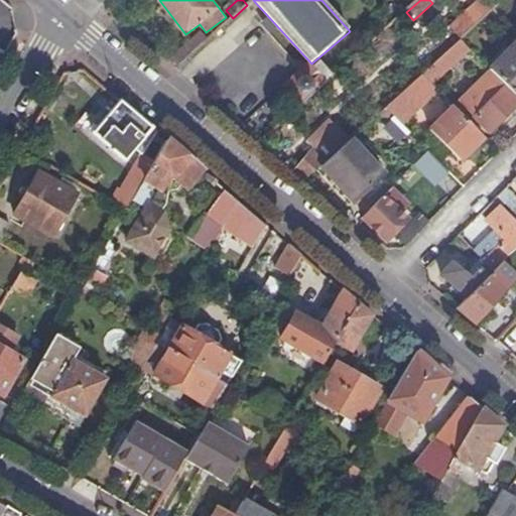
[(515,0),(505,0),(494,11),(501,19),(515,5),(515,0)]
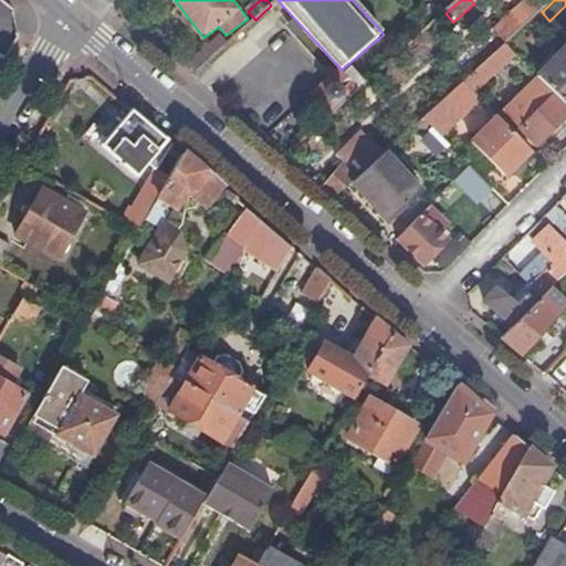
[(496,31),(506,43),(520,30),(510,19),(496,31)]
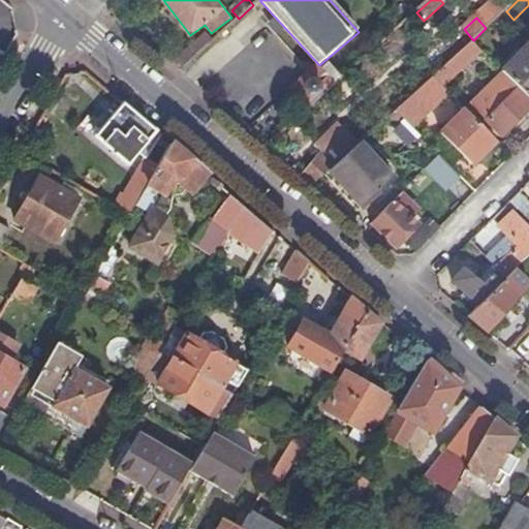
[(473,40),(435,75),(443,84),(481,50),(473,40)]
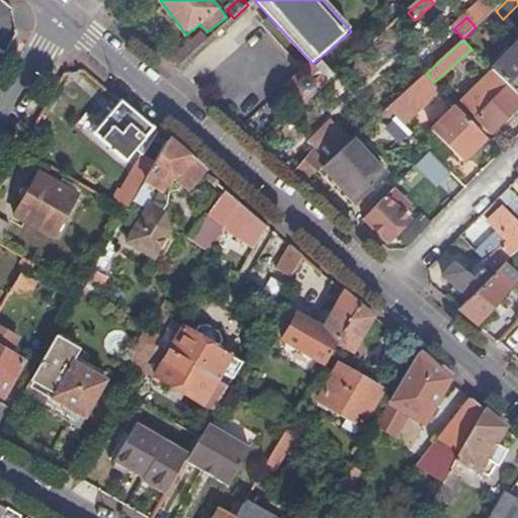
[(517,46),(493,71),(517,95),(517,46)]
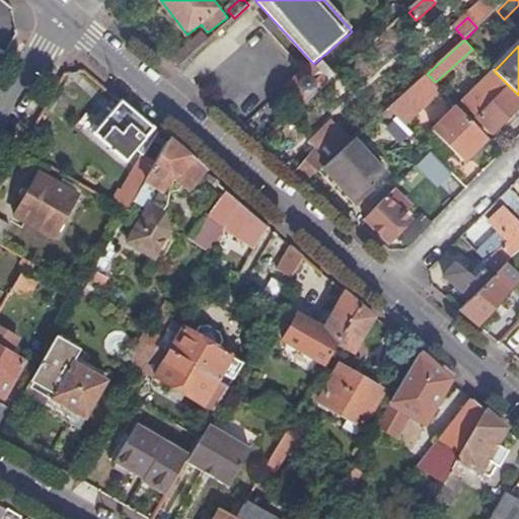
[(247,49),(222,73),(252,106),(279,82),(247,49)]
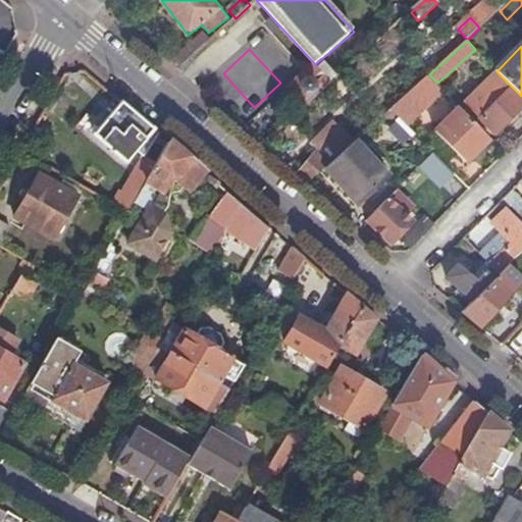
[(296,81),(294,82),(298,87),(292,93),(305,107),(329,85),(313,65),(305,72),(304,71),(295,80),(296,81)]
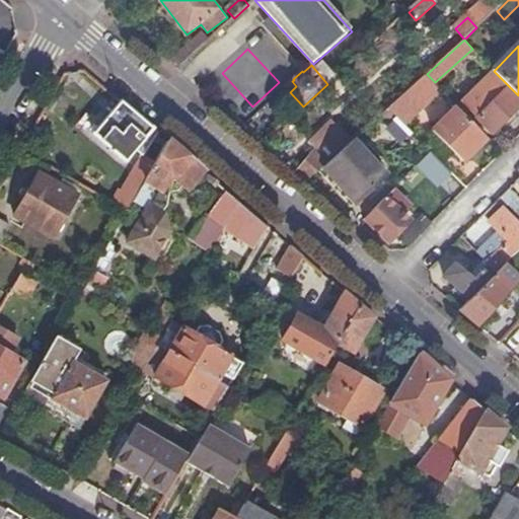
[(518,106),(518,99),(494,73),(463,103),(494,133),(518,106)]
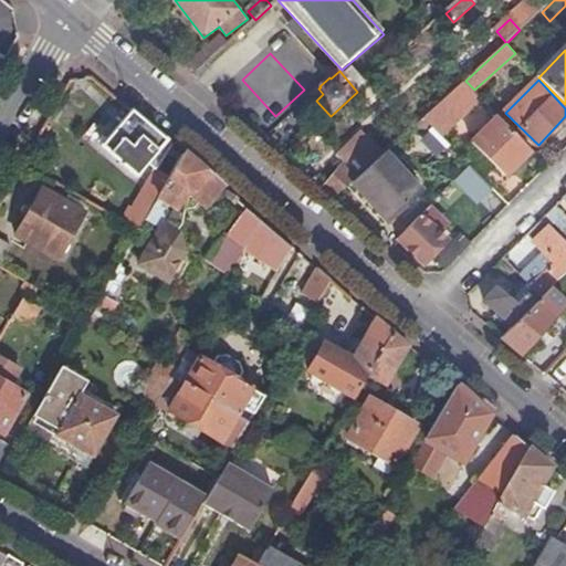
[(465,81),(423,118),(441,136),(483,98),(474,90),(465,81)]
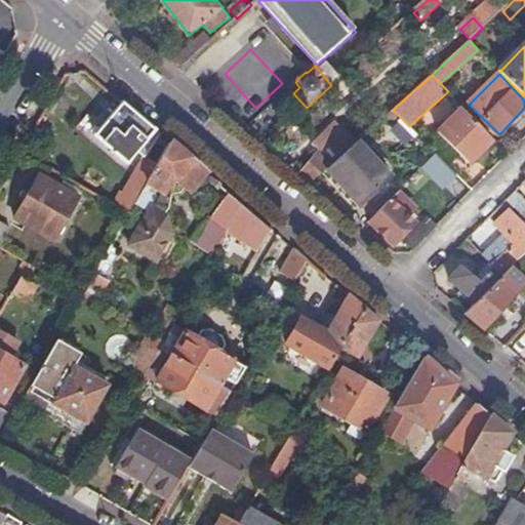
[(299,87),(295,82),(290,88),(293,93),(299,87)]
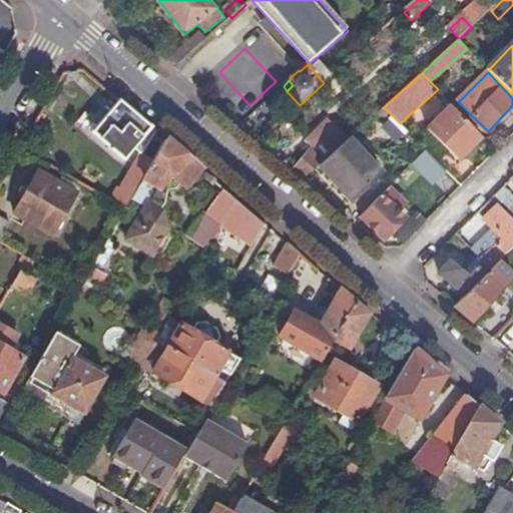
[(141,155),(156,131),(124,104),(119,100),(93,133),(124,159),(134,148),(141,155)]
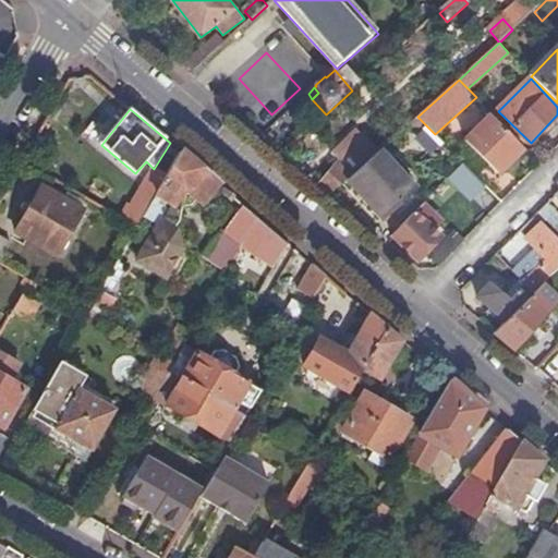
[(501,170),(525,147),(493,114),(466,141),(496,172),(500,169),(501,170)]
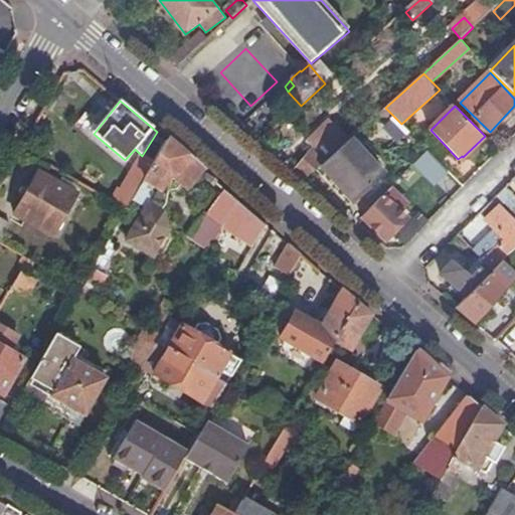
[(351,139),(327,161),(322,165),(355,201),(384,174),(351,139)]
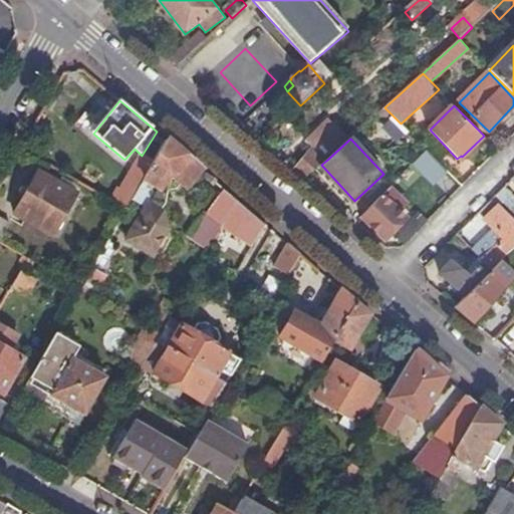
[(187,187),(201,170),(167,141),(155,162),(133,200),(148,209),(129,243),(155,258),(164,255),(172,240),(166,218),(161,215),(166,205),(163,203),(170,192),(176,191),(182,185),(187,187)]
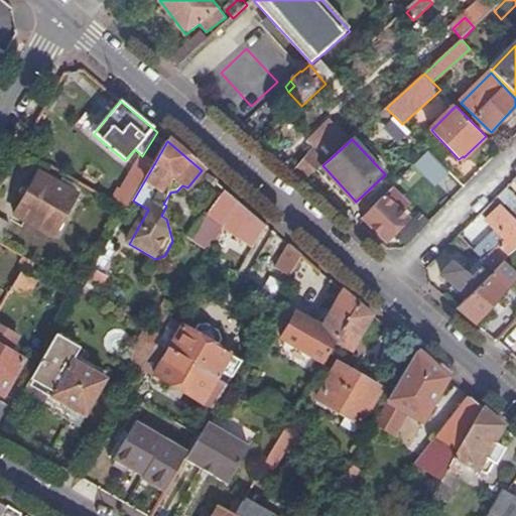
[(311,148),(294,169),(306,179),(323,165),(328,161),(311,148)]
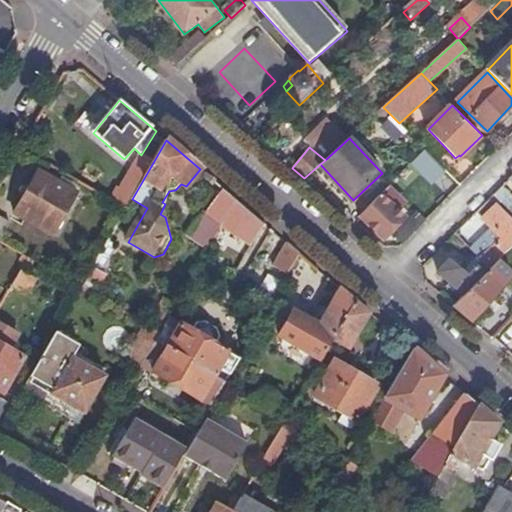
[(425,150),(413,163),(431,180),(443,168),(425,150)]
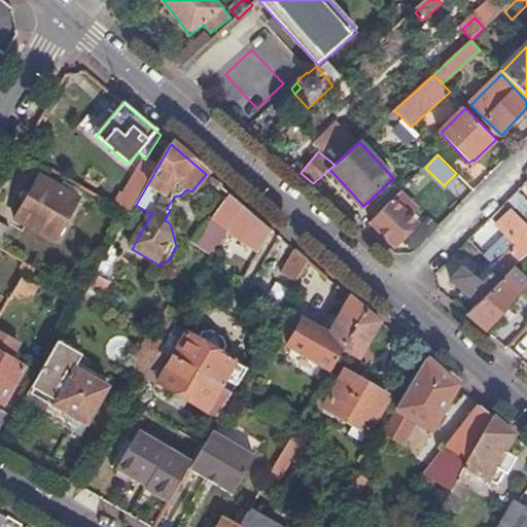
[(131,215),(136,205),(159,166),(145,160),(117,208),(131,215)]
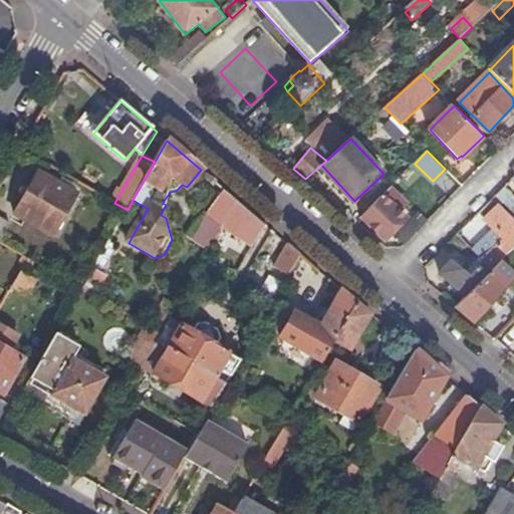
[(77,194),(38,173),(14,214),(53,236),(77,194)]
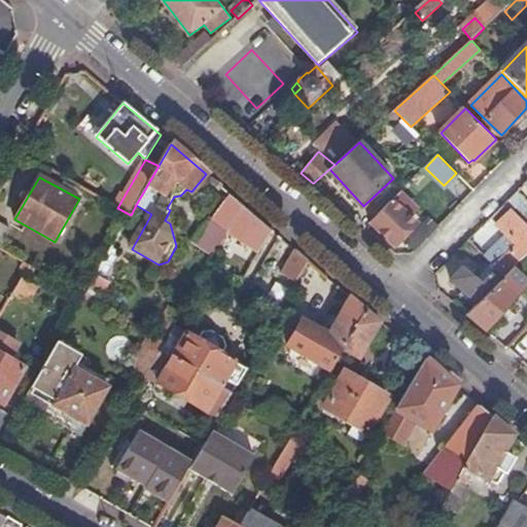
[(526,196),(521,189),(513,198),(526,212),(526,196)]
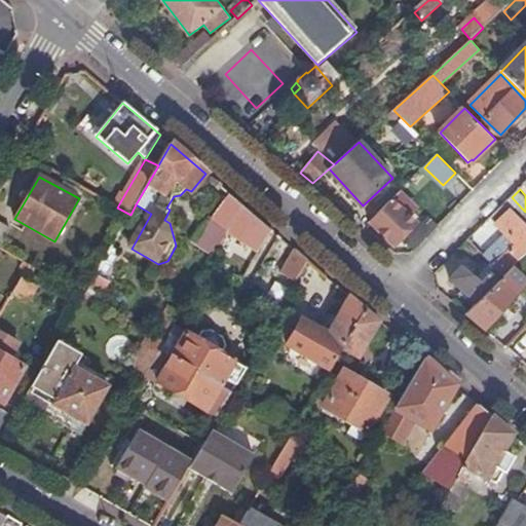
[(401,191),(370,222),(395,246),(416,224),(410,218),(416,211),(411,205),(411,201),(401,191)]
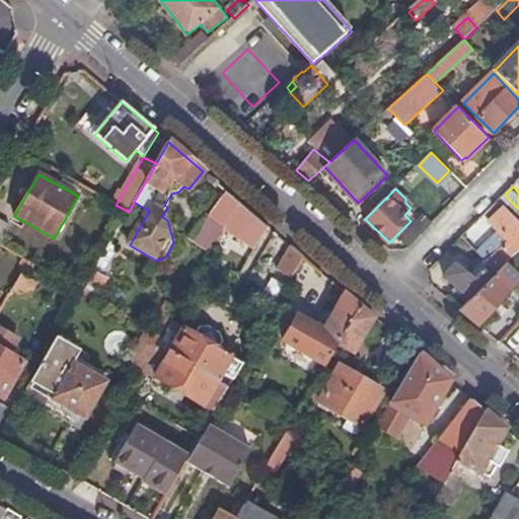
[(227,227),(241,204),(226,191),(212,218),(227,227)]
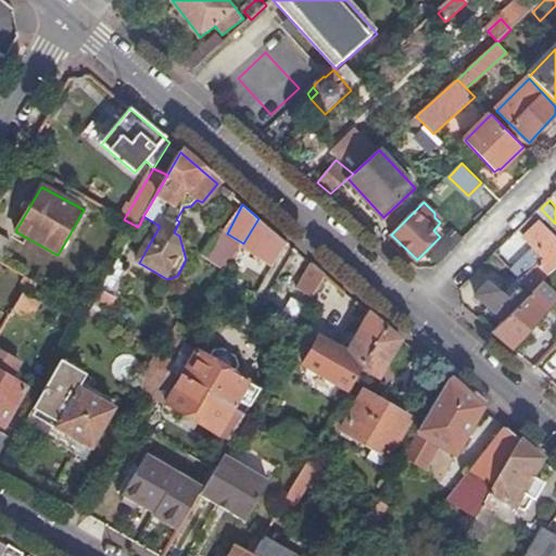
[(555,224),(541,209),(536,213),(544,219),(555,231),(555,224)]
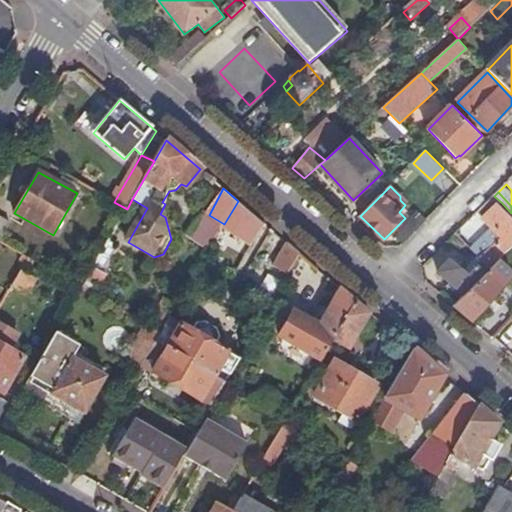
[(501,235),(479,258),(490,269),(499,261),(511,247),(511,218),(498,205),(501,202),(494,196),(478,212),(501,235)]
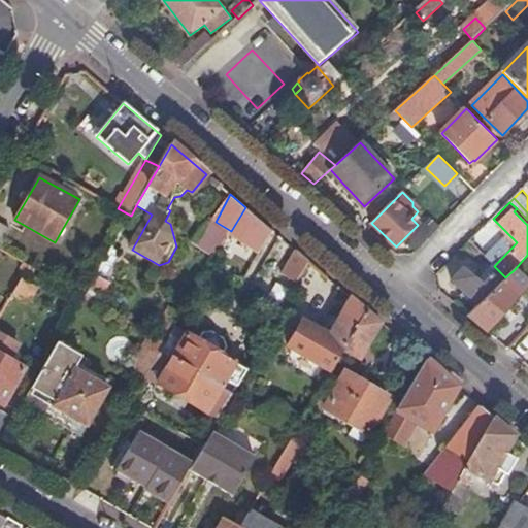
[(259,253),(272,231),(245,207),(231,231),(229,234),(259,253)]
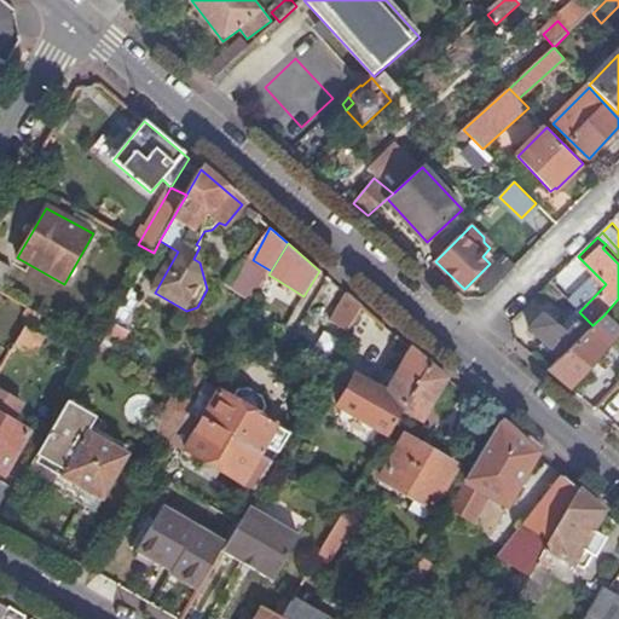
[(0,290),(12,270),(0,262),(0,290)]
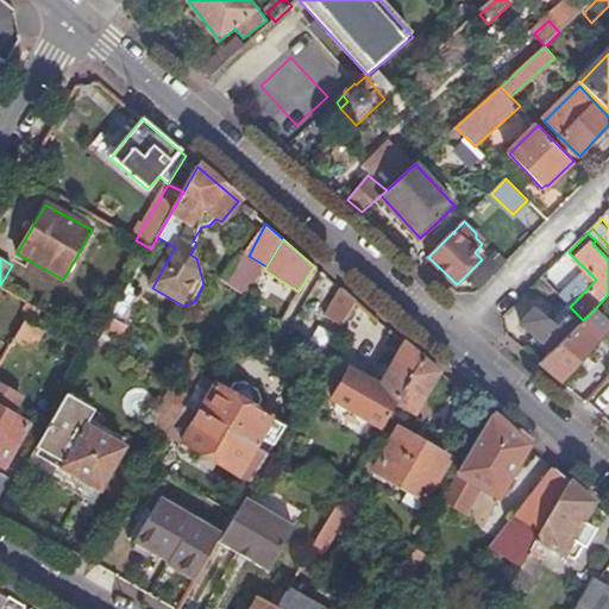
[(343,327),(357,302),(341,289),(326,318),(343,327)]
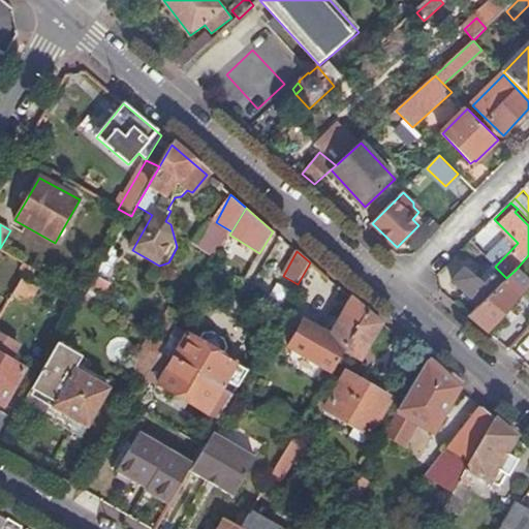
[(29,267),(25,263),(21,269),(26,272),(29,267)]
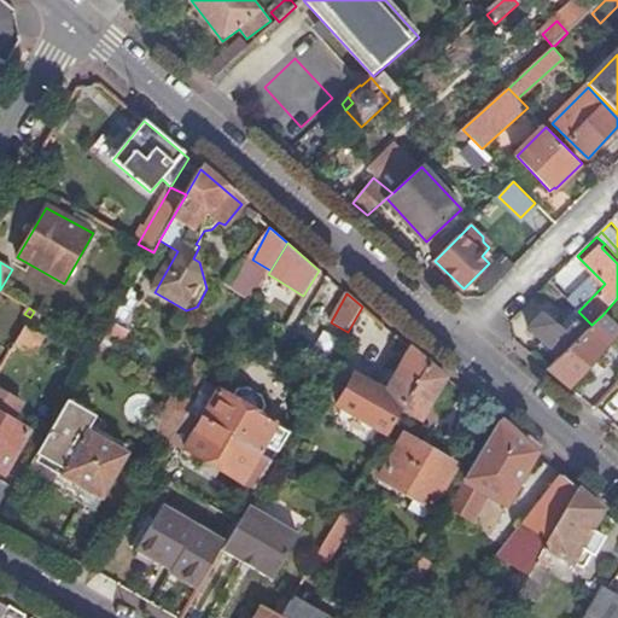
[(34,312),(30,318),(38,322),(41,315),(34,312)]
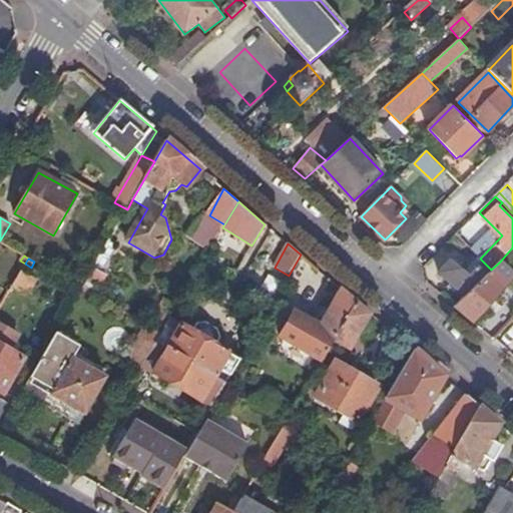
[(440,273),(465,296),(485,276),(484,275),(487,272),(483,268),(480,270),(476,268),(469,275),(451,261),(440,273)]
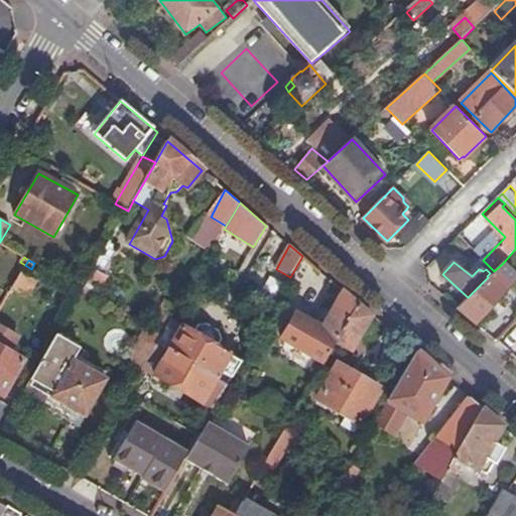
[(468,297),(458,308),(475,323),(515,280),(515,275),(503,263),(494,271),(488,277),(468,297)]
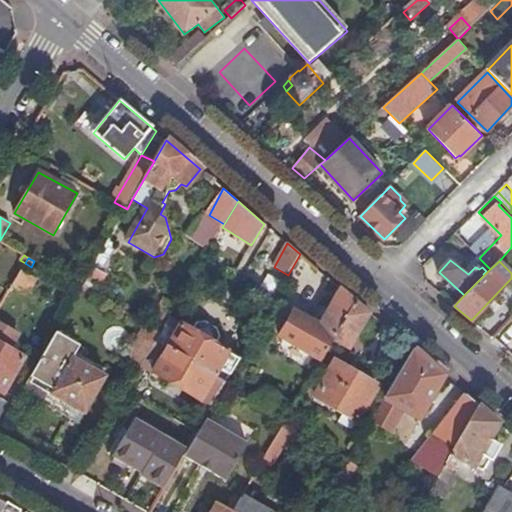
[(14,283),(22,270),(10,263),(3,276),(14,283)]
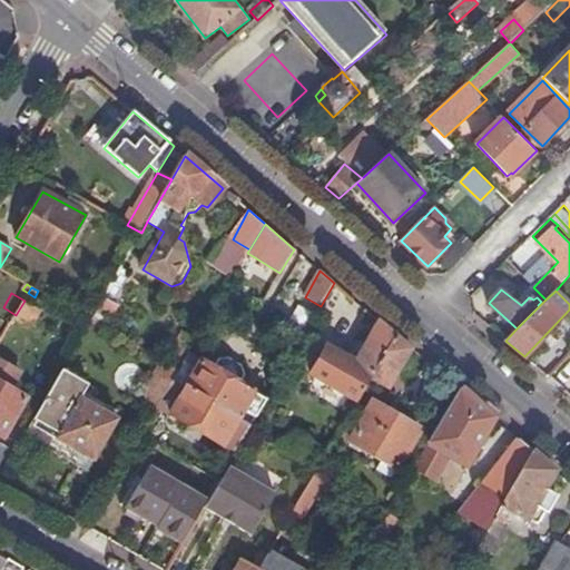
[(112,303),(104,297),(95,313),(90,321),(100,326),(112,303)]
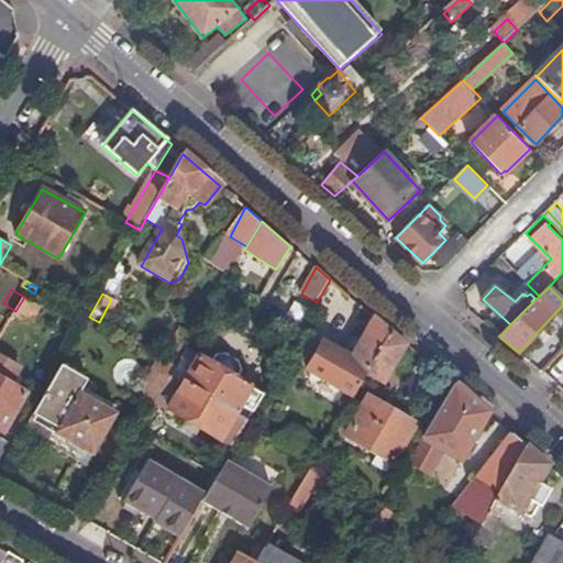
[(42,307),(24,297),(15,311),(13,316),(26,322),(29,319),(33,321),(42,307)]
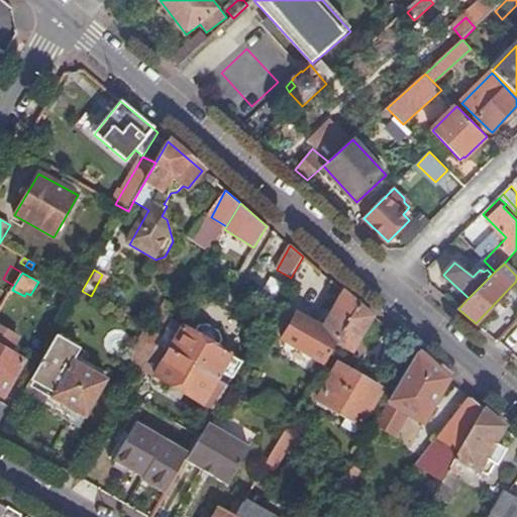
[(82,291),(86,284),(81,281),(77,288),(82,291)]
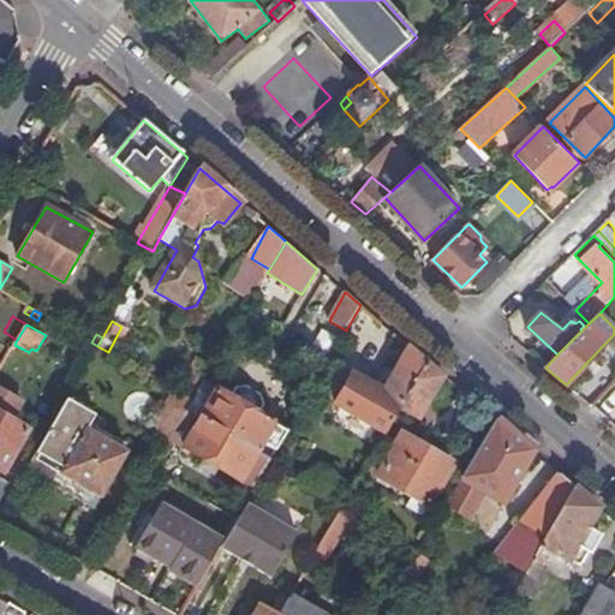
[(386,435),(400,410),(427,362),(408,346),(382,393),(353,375),(336,406),(386,435)]
